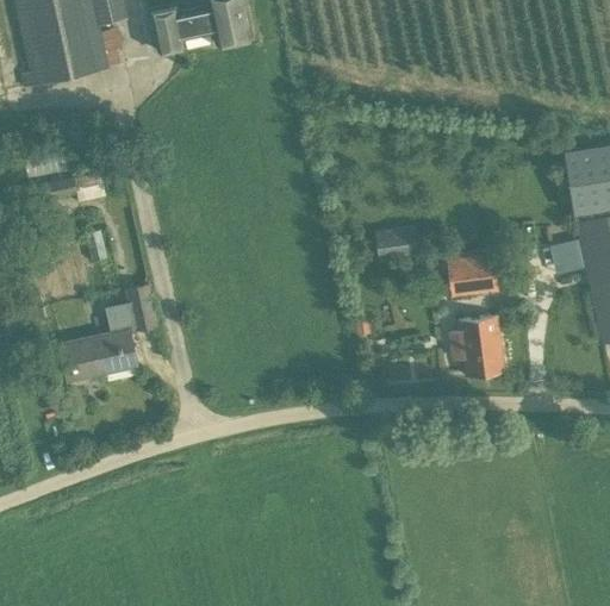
[(12,0),(30,74),(20,76),(24,91),(110,72),(100,27),(129,20),(123,0),(12,0)]
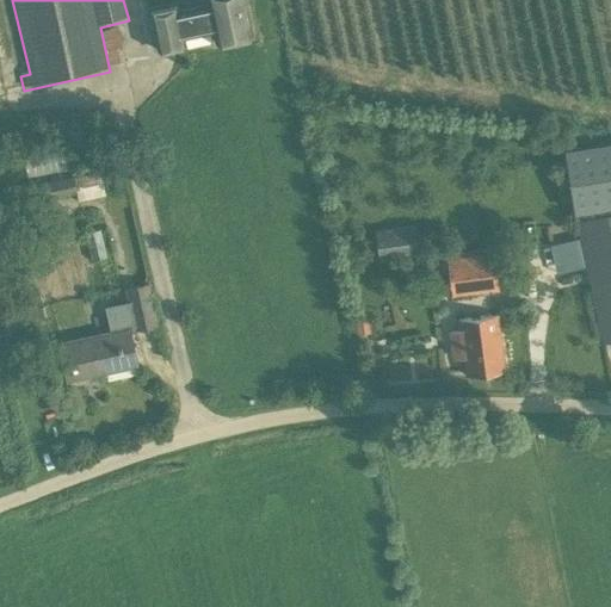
[(186,51),(184,37),(213,32),(216,49),(254,41),(245,0),(205,0),(208,7),(178,13),(177,8),(149,14),(158,56),(186,51)]
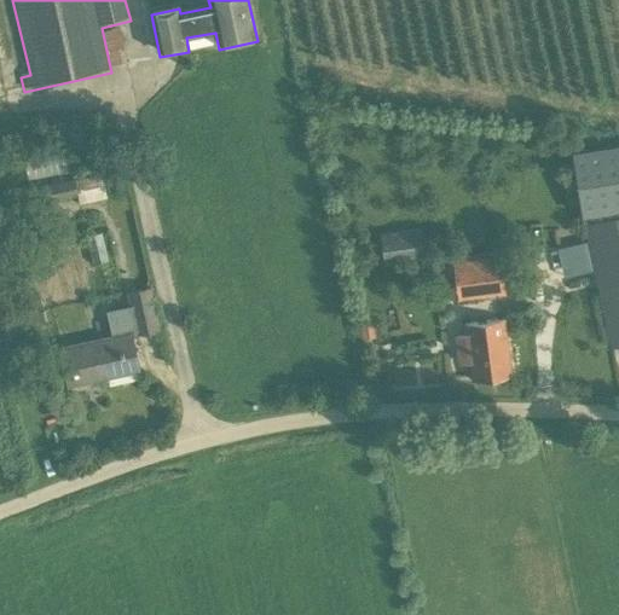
[(618,148),(572,155),(582,218),(618,210),(618,148)]
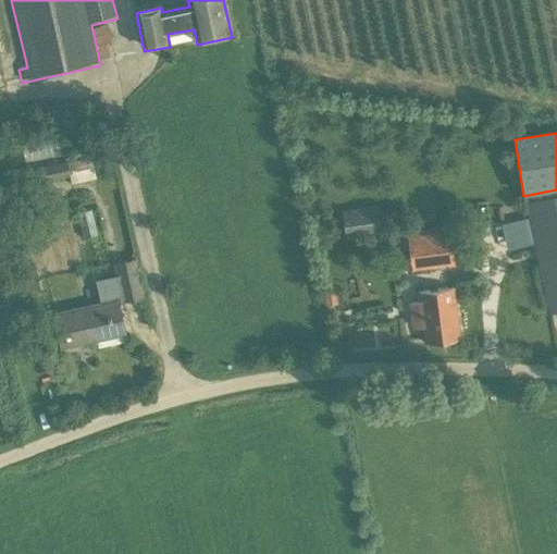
[(32,144),(32,156),(65,155),(65,144),(32,144)]
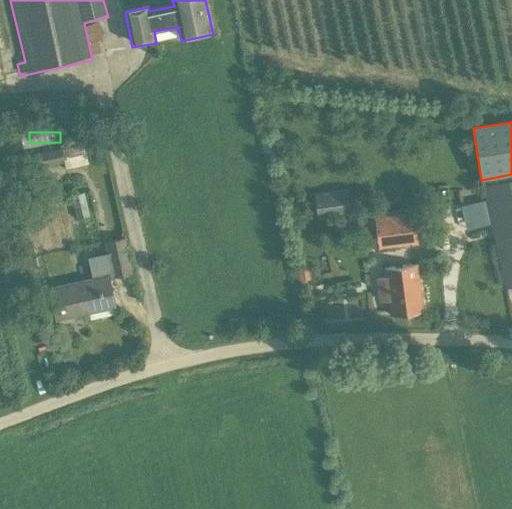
[(62,151),(21,159),(23,171),(64,163),(62,151)]
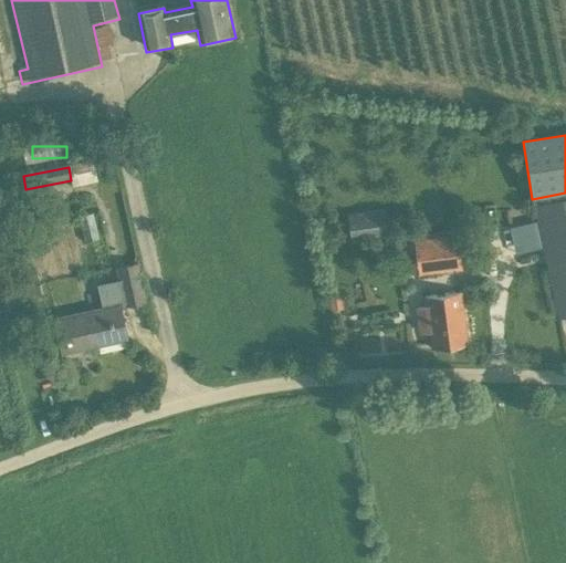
[(565,320),(565,199),(537,205),(561,321),(565,320)]
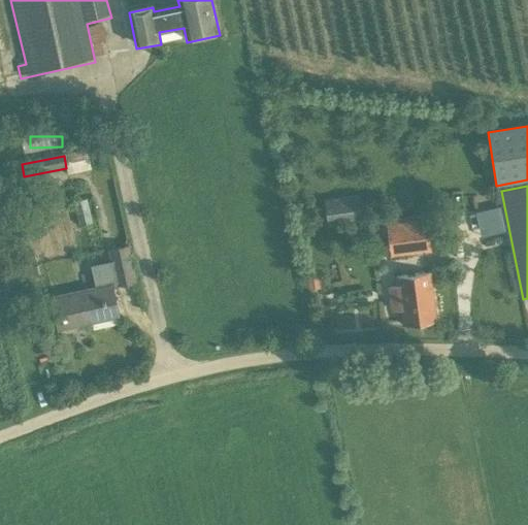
[(362,222),(358,196),(324,201),(328,228),(362,222)]
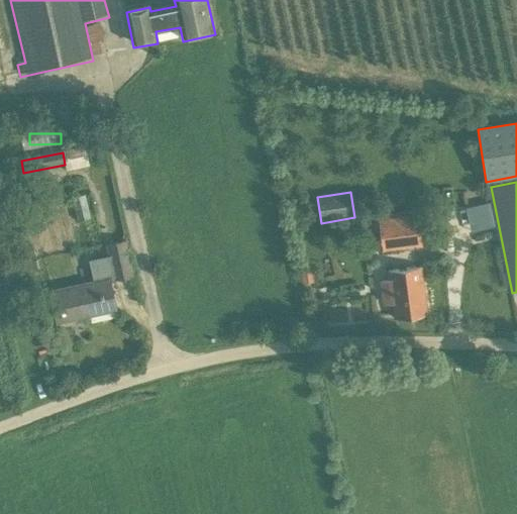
[(378,220),(382,252),(422,247),(418,215),(378,220)]
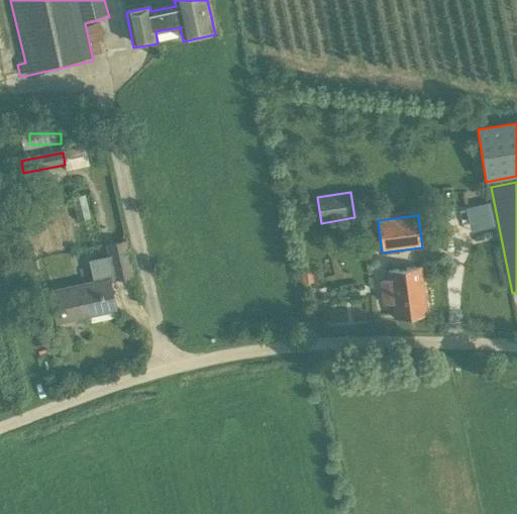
[(133,278),(125,241),(105,245),(107,259),(89,263),(93,282),(50,292),(58,324),(116,312),(109,283),(133,278)]
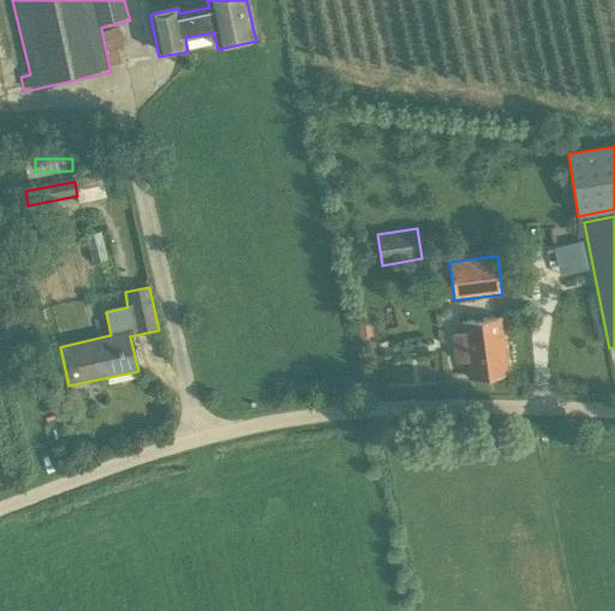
[(47,312),(28,317),(30,327),(49,322),(47,312)]
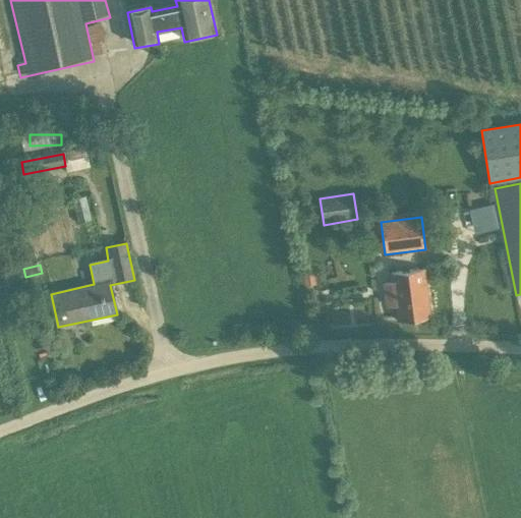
[(392,283),(382,284),(385,308),(395,307),(397,322),(430,319),(424,271),(391,275),(392,283)]
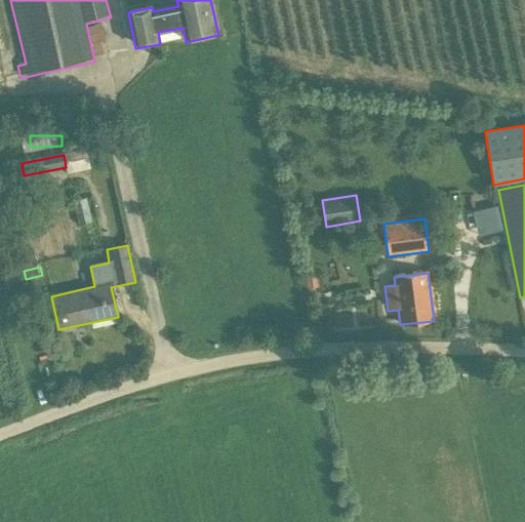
[(306,276),(308,288),(318,286),(316,275),(306,276)]
